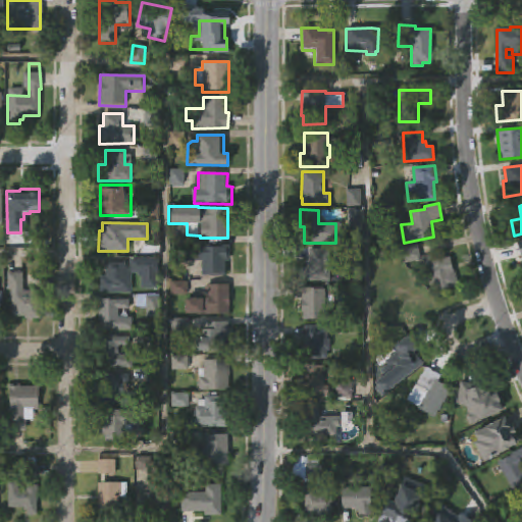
[(228,248),(227,261),(224,261),(223,275),(201,275),(202,261),(184,261),(184,259),(177,259),(177,246),(183,246),(183,245),(228,246),(228,248)]
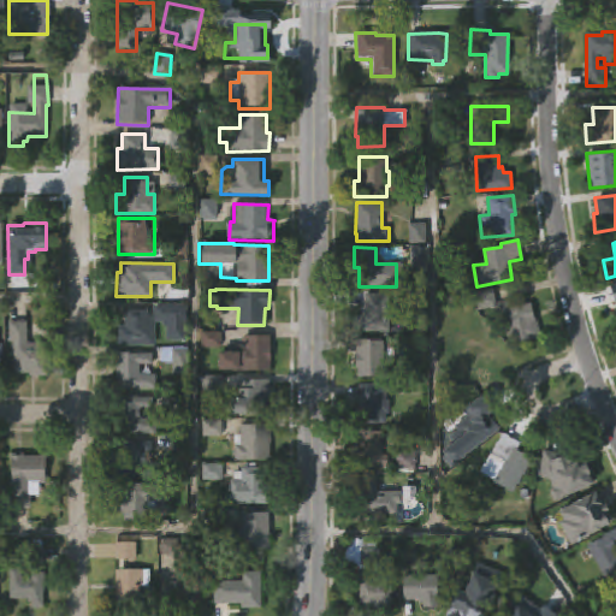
[(389,332),(353,332),(354,315),(365,315),(365,294),(389,294),(389,332)]
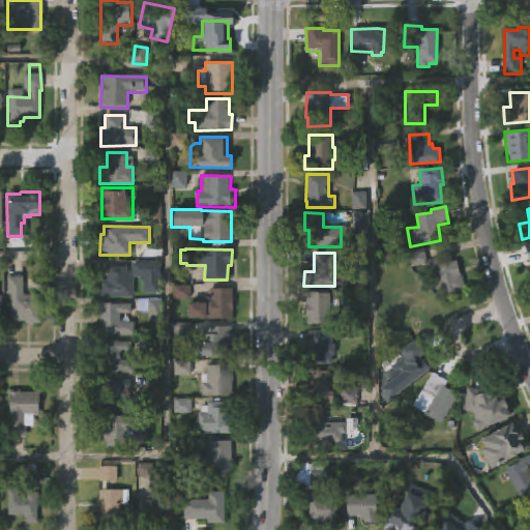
[(440,260),(441,265),(460,262),(466,292),(444,296),(442,290),(439,290),(438,287),(437,287),(433,262),(440,260)]
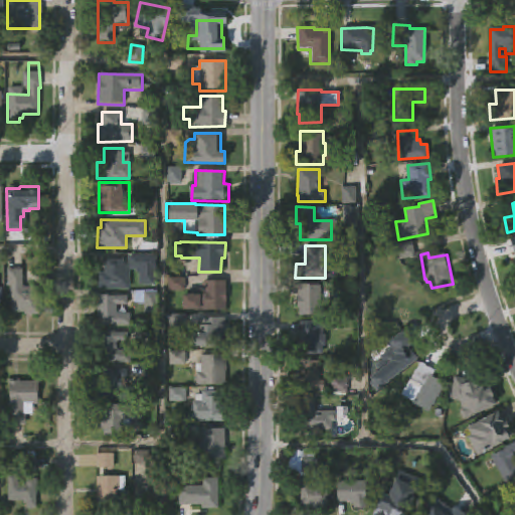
[(156,255),(154,285),(138,285),(138,273),(135,273),(135,270),(129,270),(129,289),(97,289),(97,273),(103,273),(103,260),(123,260),(123,263),(127,263),(127,255),(156,255)]
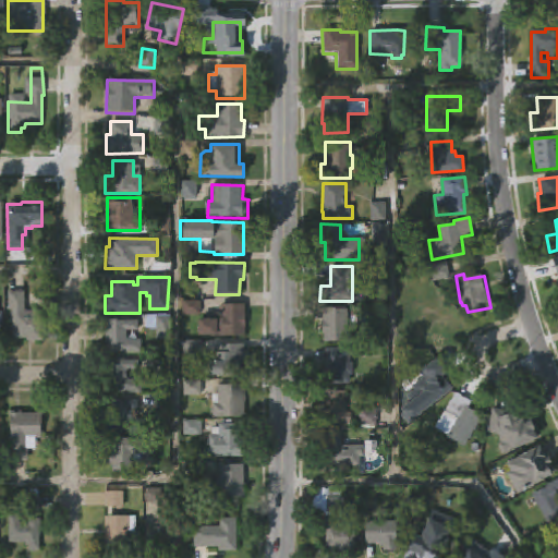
[(24,303),(24,311),(40,311),(41,341),(25,341),(25,338),(10,338),(10,310),(5,310),(5,291),(23,291),(24,303)]
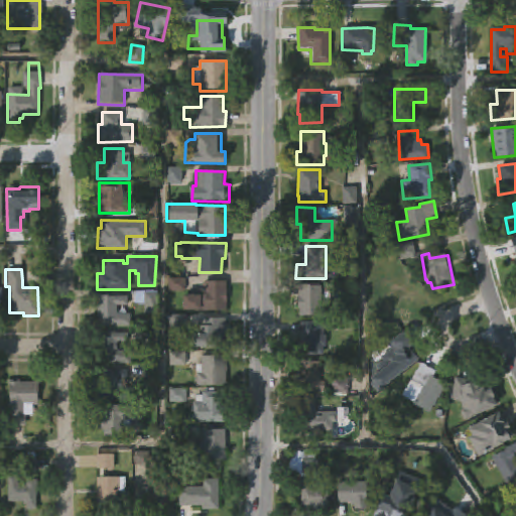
[(226,282),(226,310),(180,310),(180,295),(197,295),(197,290),(203,290),(203,280),(226,281),(226,282)]
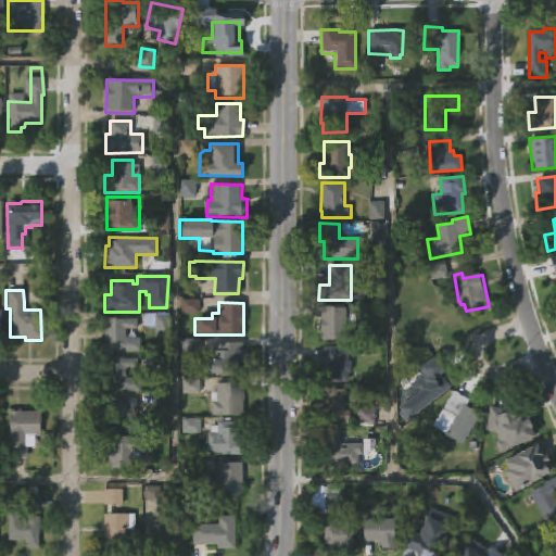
[(345,307),(344,342),(321,341),(321,307),(345,307)]
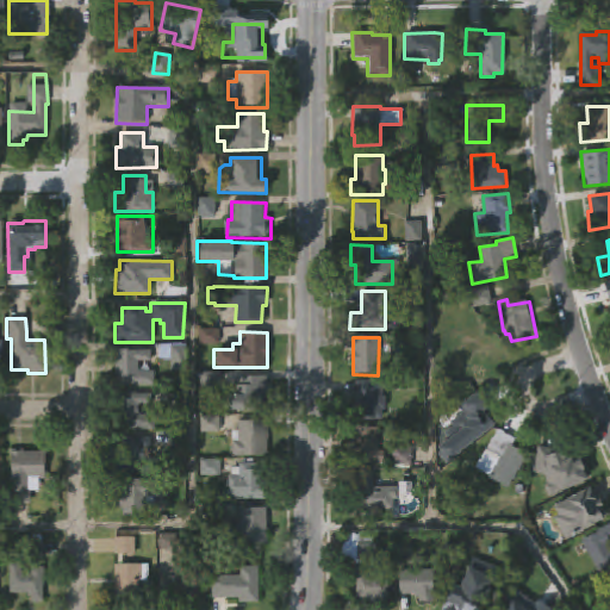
[(137,361),(137,371),(154,371),(154,386),(114,385),(114,349),(149,350),(149,361),(137,361)]
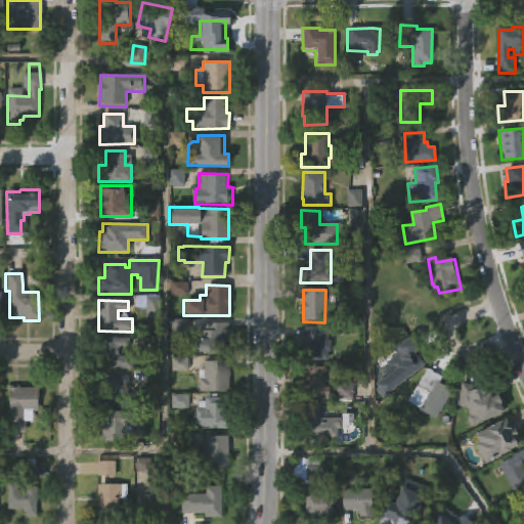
[(226,353),(199,353),(199,331),(205,331),(205,324),(226,323),(226,353)]
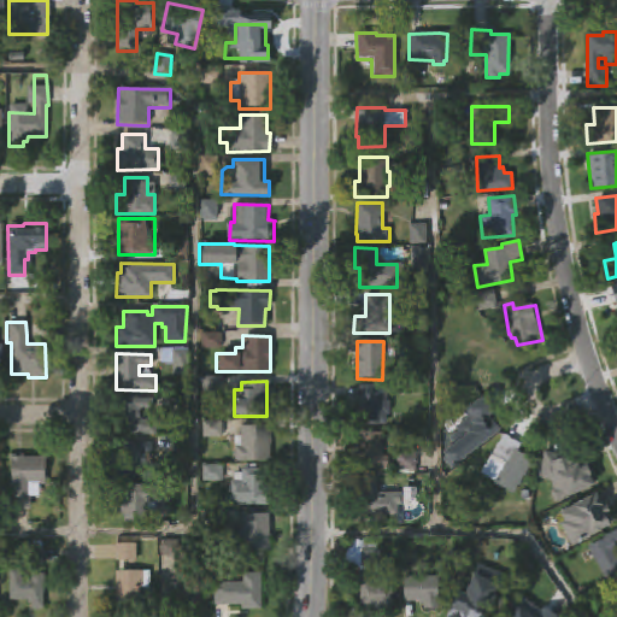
[(386,397),(385,401),(388,401),(387,417),(386,417),(385,424),(354,424),(354,411),(358,411),(358,385),(386,386),(386,397)]
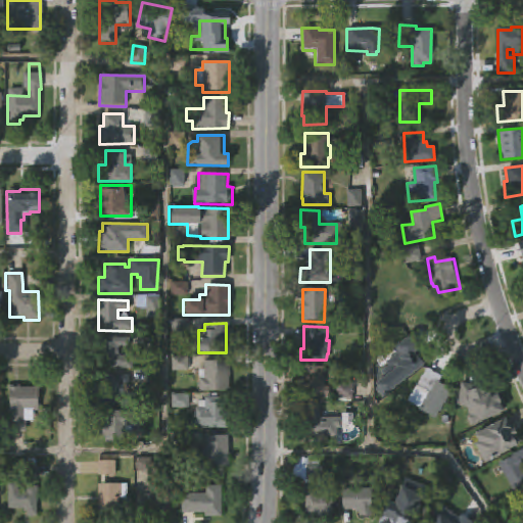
[(424,363),(394,372),(389,354),(396,351),(391,338),(414,331),(424,363)]
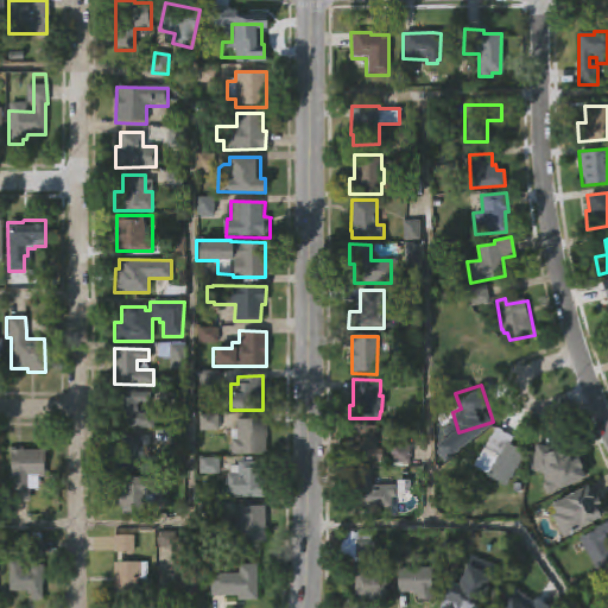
[(137,405),(137,412),(152,413),(151,429),(115,428),(116,392),(150,392),(150,403),(137,403),(137,405)]
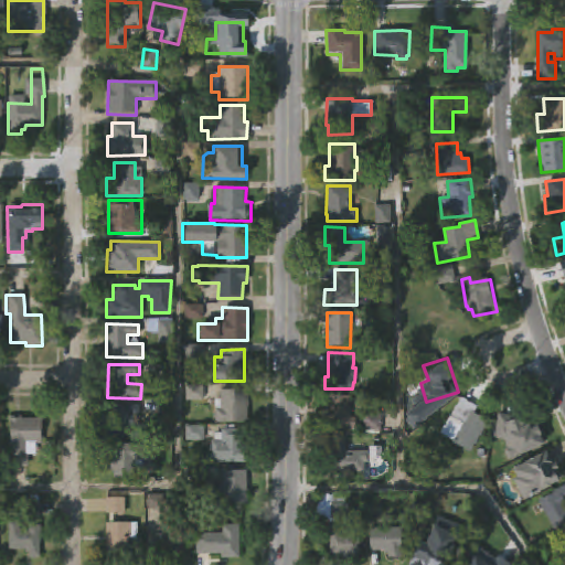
[(246,422),(213,422),(214,400),(219,400),(219,390),(246,390),(246,422)]
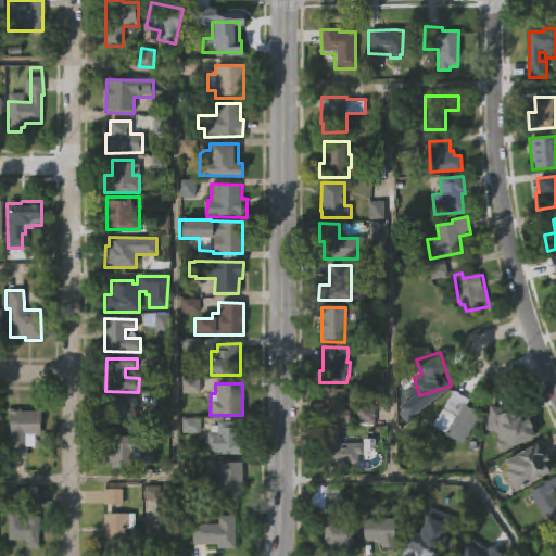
[(344,389),(343,411),(349,411),(349,422),(319,422),(319,389),(344,389)]
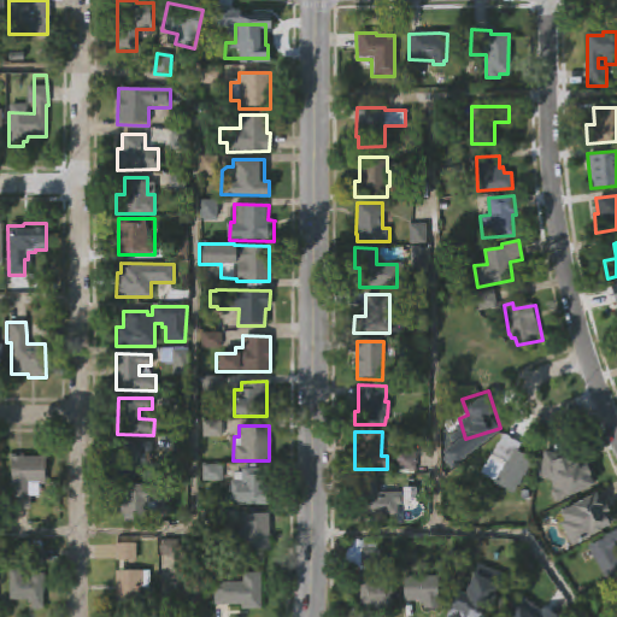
[(533,462),(512,494),(479,472),(503,434),(519,446),(516,451),(533,462)]
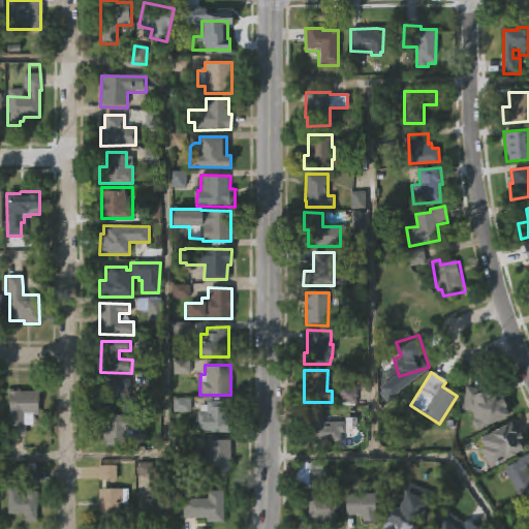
[(119,389),(119,398),(134,398),(134,411),(101,410),(101,379),(129,379),(129,390),(119,389)]
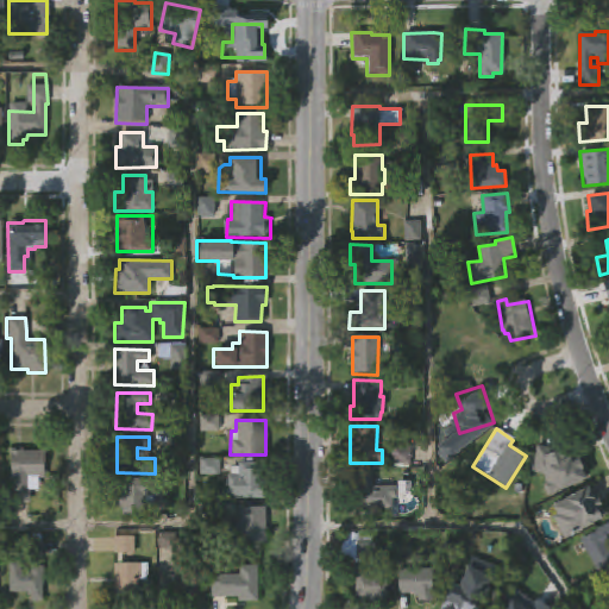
[(542,446),(547,458),(569,450),(573,460),(576,459),(578,464),(586,460),(590,470),(588,470),(591,481),(564,491),(563,487),(553,490),(547,473),(537,471),(541,447),(542,446)]
